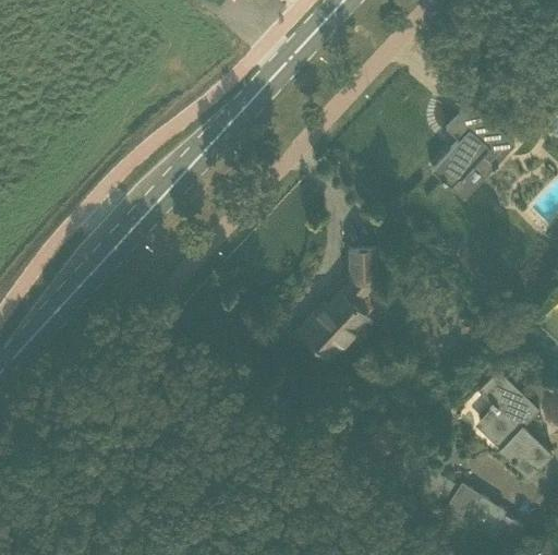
[(464,197),(484,178),(514,145),(469,103),(446,128),(459,140),(432,169),(443,180),(449,188),(451,185),(464,197)]
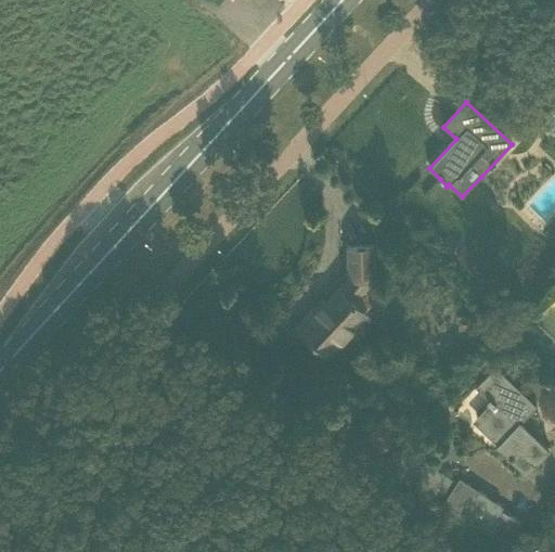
[(368,315),(365,312),(372,306),(361,296),(375,281),(373,247),(347,248),(349,281),(339,291),(315,317),(311,312),(297,328),(328,357),(368,315)]
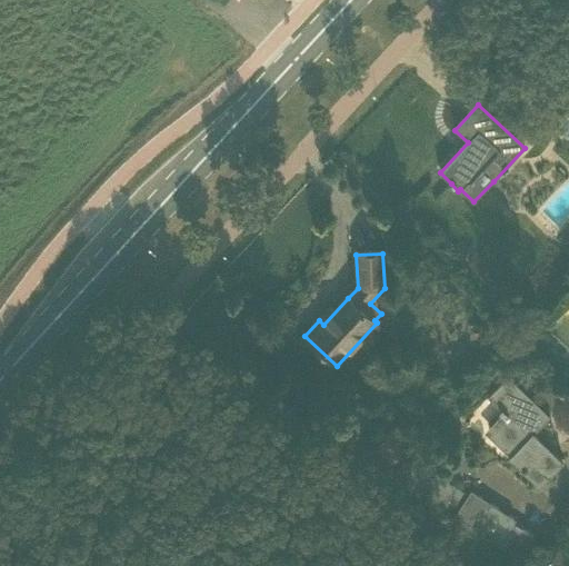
[(508,378),(488,399),(505,414),(485,435),(539,485),(562,460),(533,433),(542,425),(550,417),(508,378)]
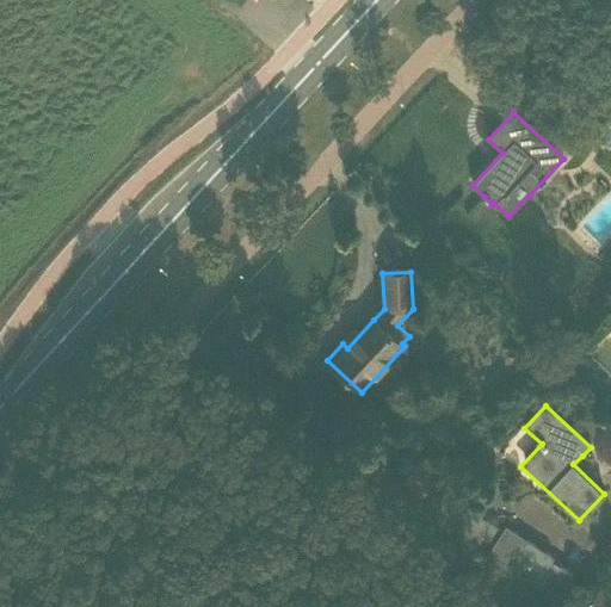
[(401,483),(421,500),(442,475),(421,458),(401,483)]
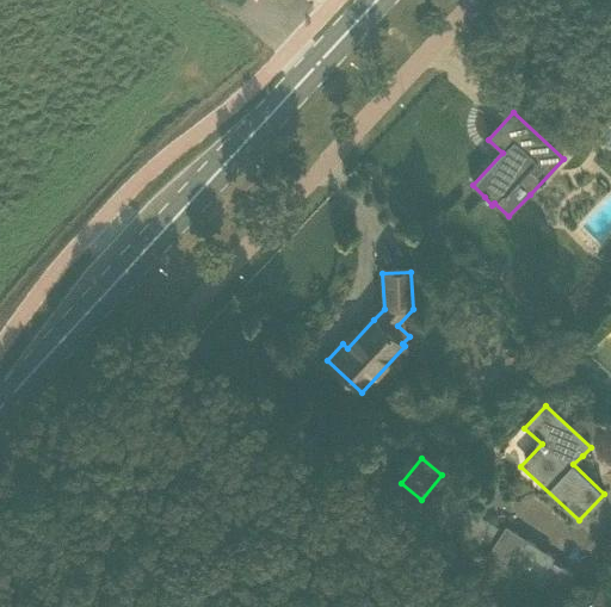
[(427,506),(488,551),(542,590),(547,583),(542,578),(553,562),(550,557),(505,527),(503,531),(466,505),(480,490),(458,470),(427,506)]
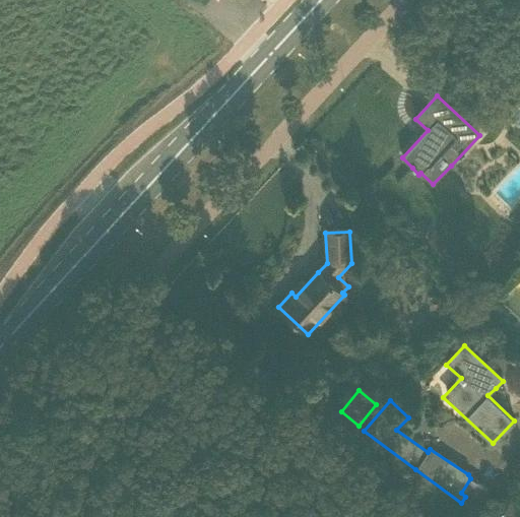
[(338,409),(325,423),(349,445),(362,431),(338,409)]
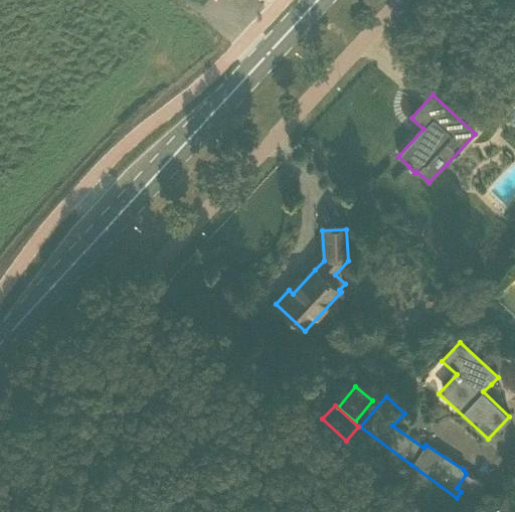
[(514,511),(514,505),(505,498),(495,511),(514,511)]
